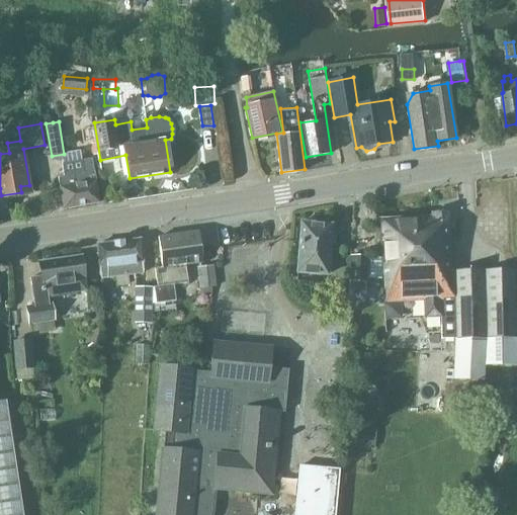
[(65,174),(59,175),(65,207),(101,200),(93,157),(85,158),(63,162),(65,174)]
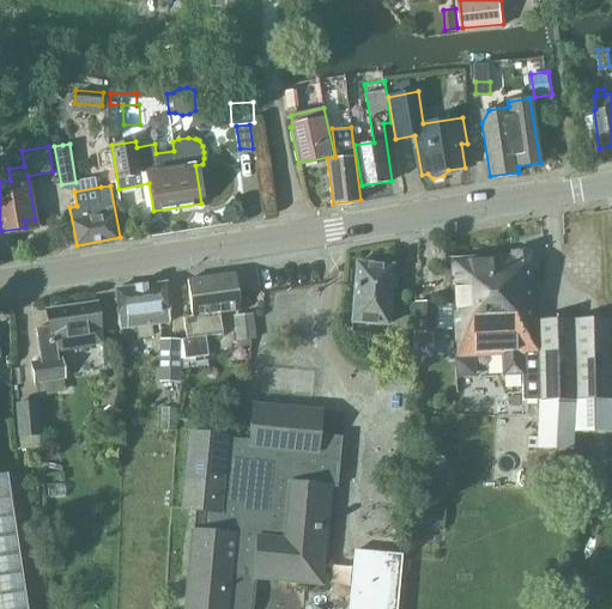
[(503,349),(504,375),(522,373),(522,397),(611,397),(611,318),(535,318),(533,249),(513,249),(513,251),(452,254),(455,349),(503,349)]
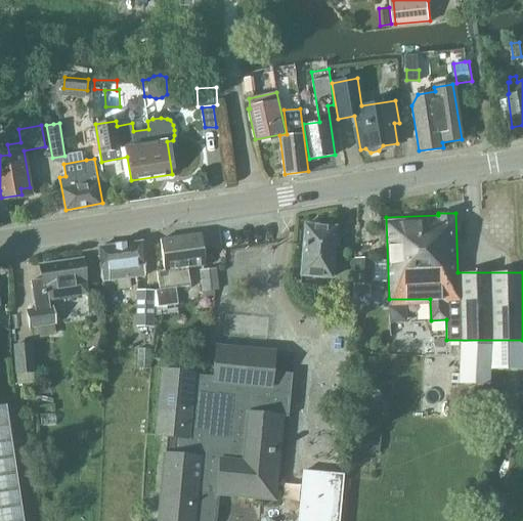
[(301,274),(332,276),(336,226),(305,223),(301,274)]
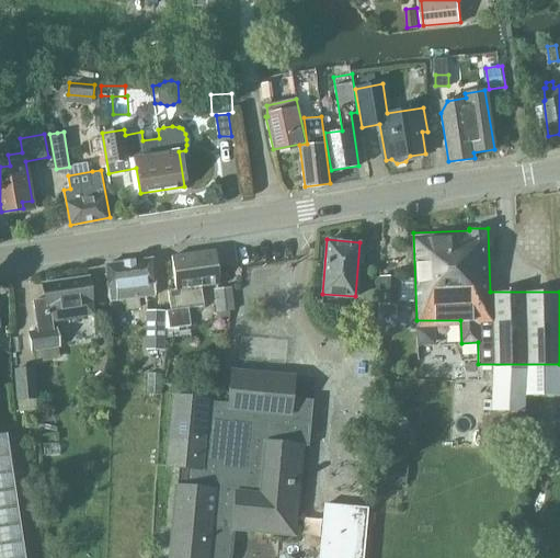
[(170,291),(172,309),(169,309),(171,327),(192,323),(190,307),(205,305),(203,286),(219,284),(215,249),(173,254),(179,289),(170,291)]
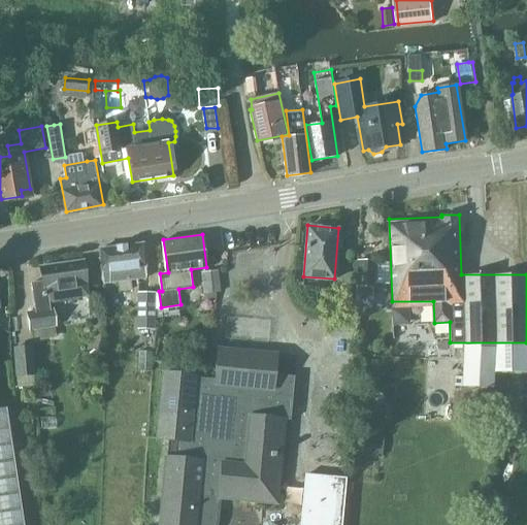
[(144,241),(100,248),(104,282),(119,280),(132,279),(149,276),(144,241)]
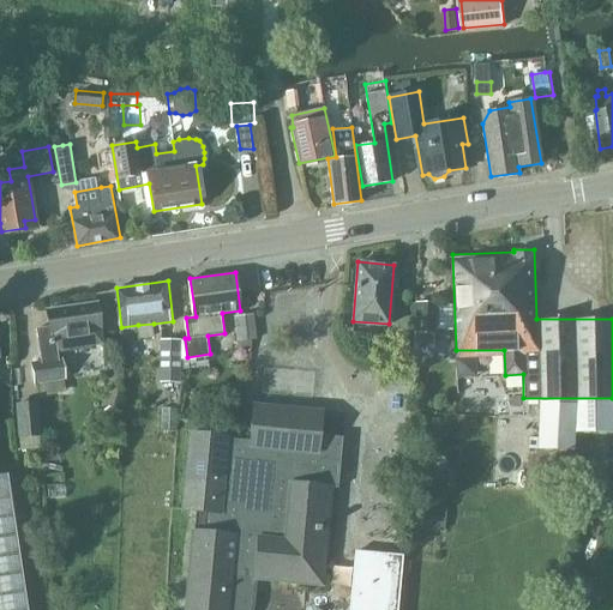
[(58,350),(104,343),(100,302),(48,309),(50,322),(36,325),(41,361),(59,357),(58,350)]
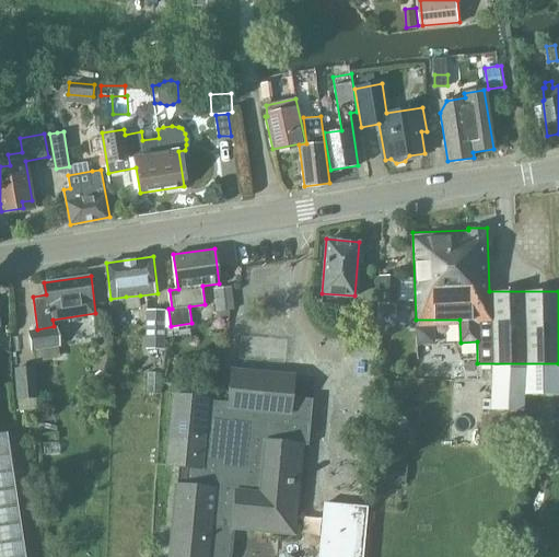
[(381,276),(381,305),(398,305),(398,303),(398,276),(381,276)]
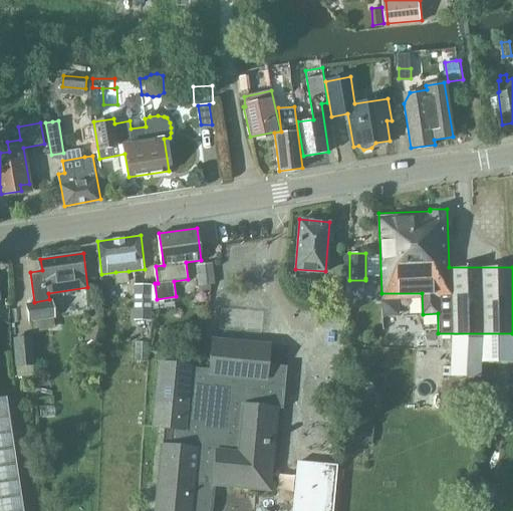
[(215,284),(213,263),(197,265),(199,285),(215,284)]
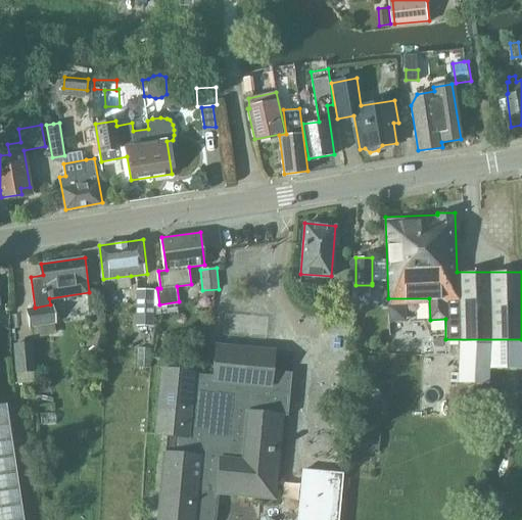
[(154,288),(138,288),(138,323),(154,323),(154,288)]
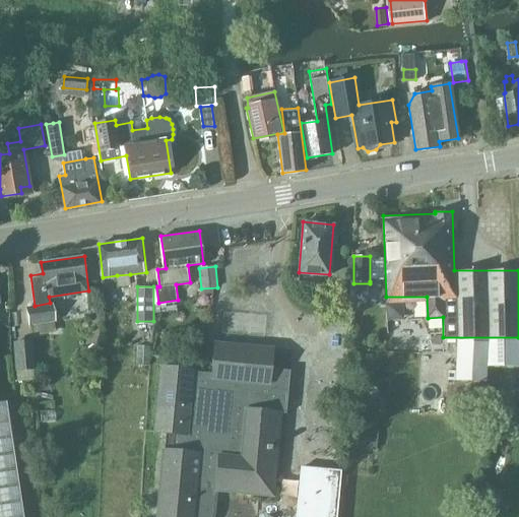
[(334,312),(346,313),(348,291),(334,289),(332,312),(334,312)]
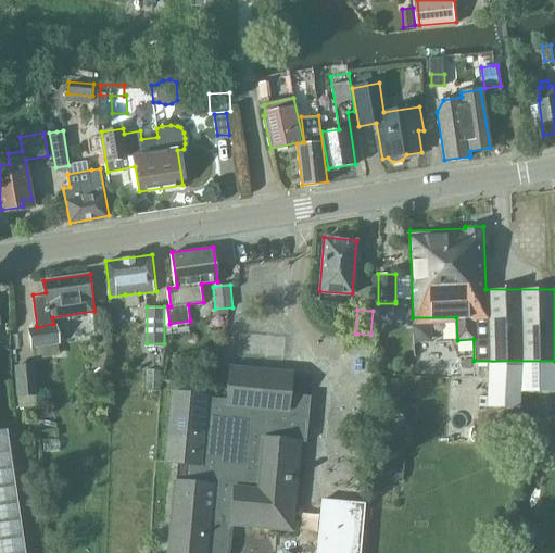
[(32,347),(36,346),(59,342),(55,325),(28,329),(32,347)]
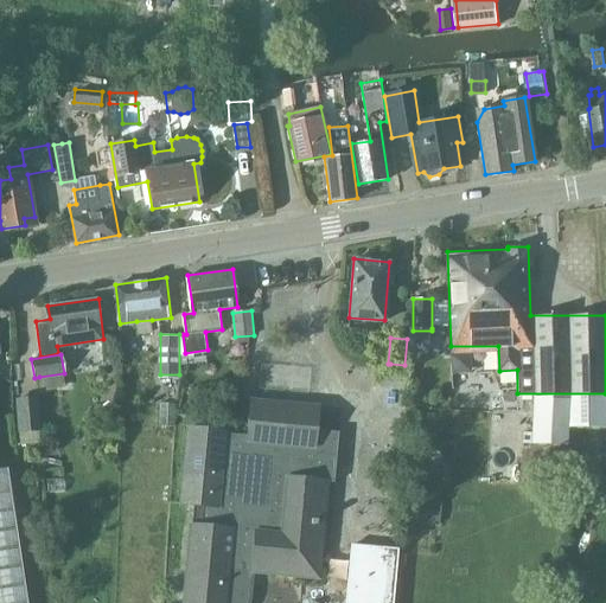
[(415,365),(404,365),(390,364),(389,376),(414,377),(415,365)]
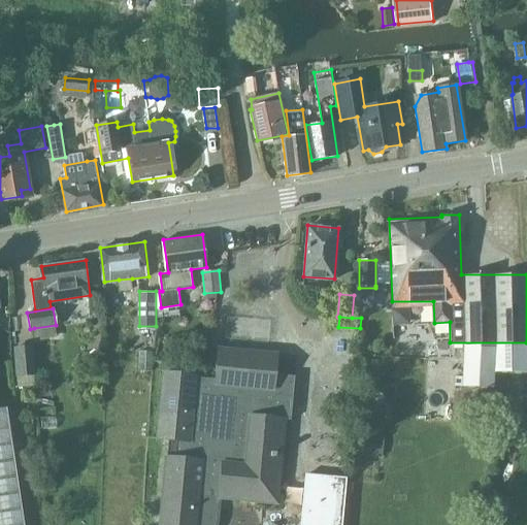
[(526,342),(497,342),(496,371),(526,372),(526,342)]
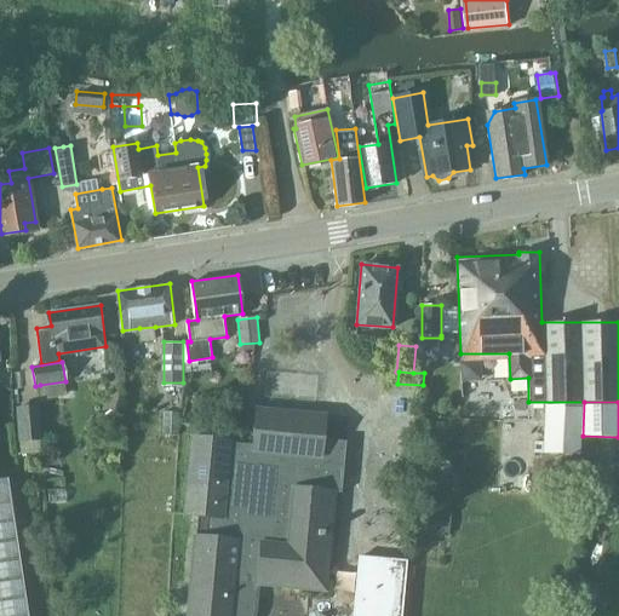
[(41,437),(39,404),(16,406),(19,438),(41,437)]
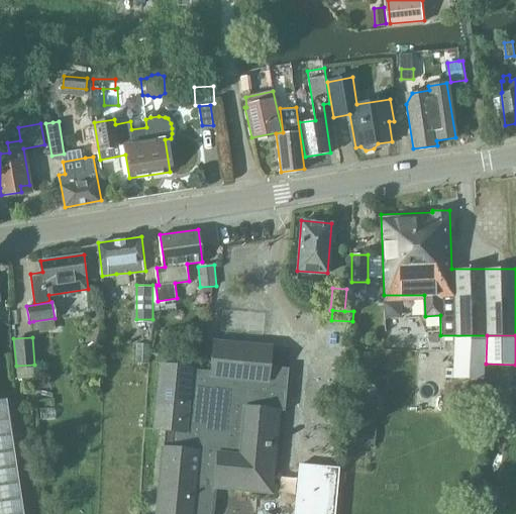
[(158,513),(212,513),(213,513),(213,512),(214,509),(216,487),(273,491),(280,399),(288,400),(290,367),(271,365),(272,342),(212,337),(209,370),(160,366),(155,427),(174,429),(173,446),(163,445),(158,513)]
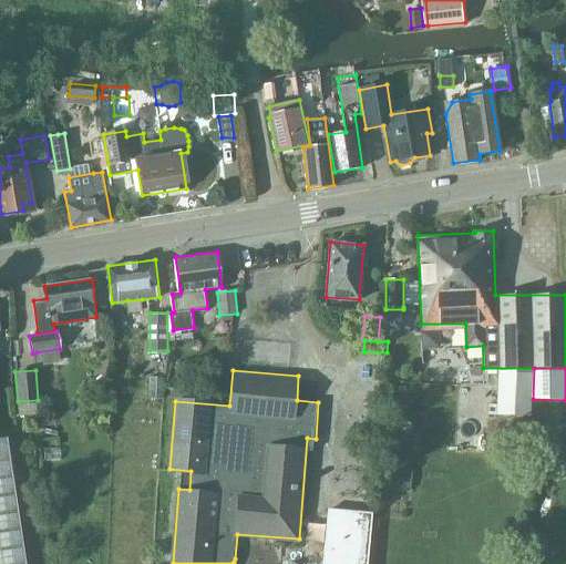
[(534,372),(501,370),(497,414),(531,417),(534,372)]
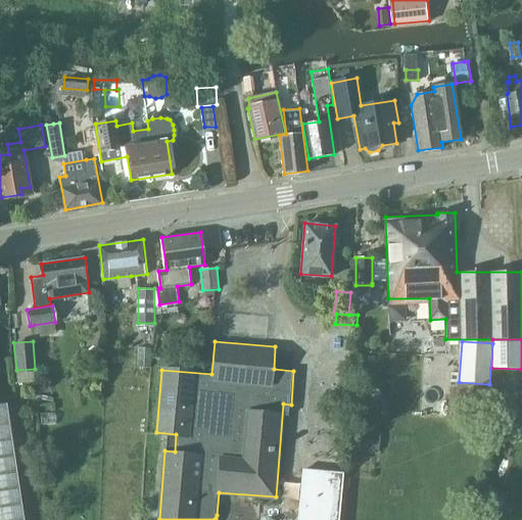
[(25,519),(7,403),(0,404),(0,519),(25,519)]
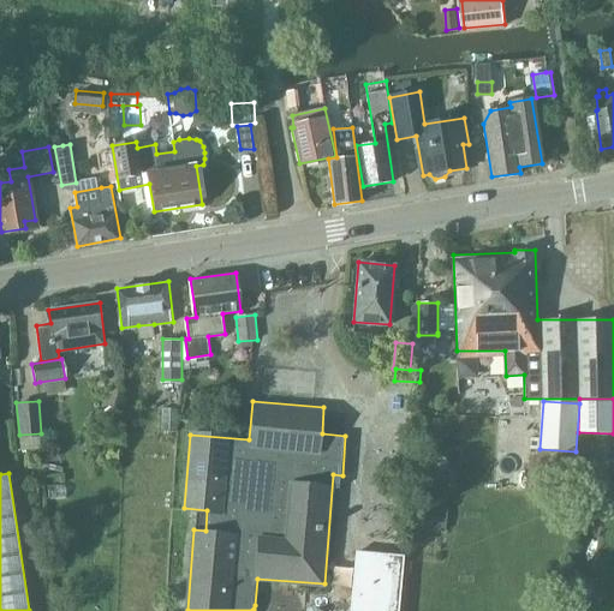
[(423,505),(422,521),(437,522),(439,507),(423,505)]
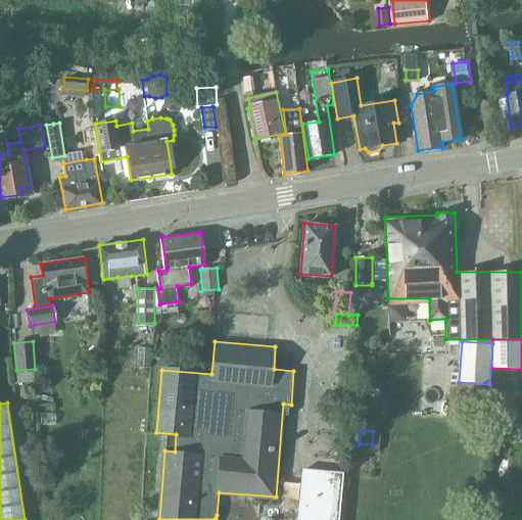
[(339,519),(344,472),(304,469),(299,519),(339,519)]
